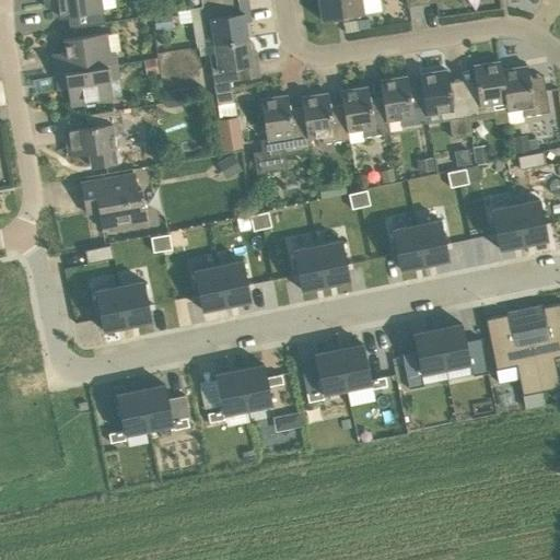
[(43,0),(45,7),(58,4),(60,18),(67,16),(103,11),(104,11),(102,0),(43,0)]
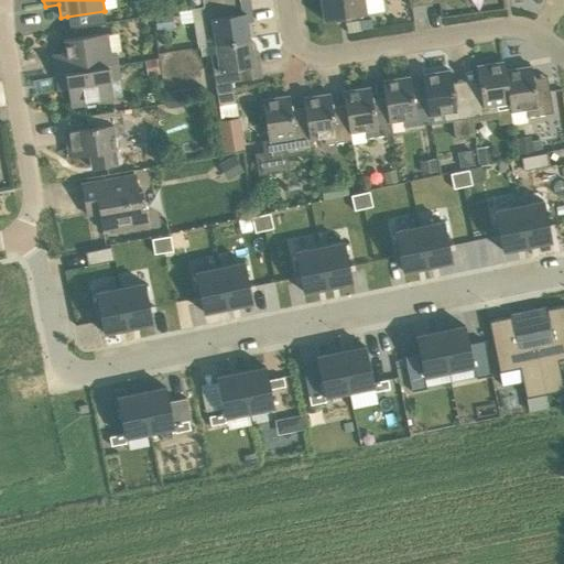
[(215,44),(249,39),(246,13),(251,12),(249,0),(240,0),(204,7),(192,8),(198,46),(215,44)]
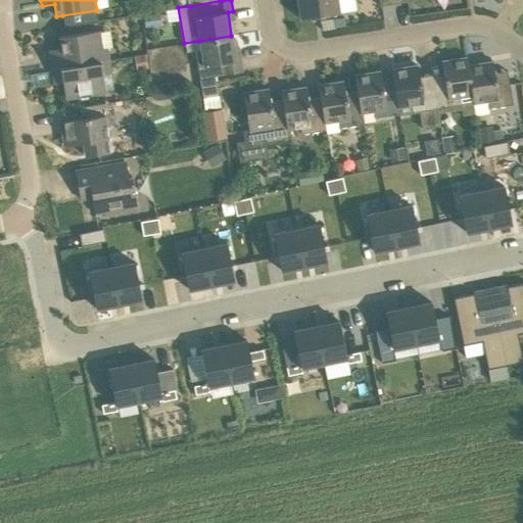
[(296,0),(300,18),(339,12),(337,0),(296,0)]
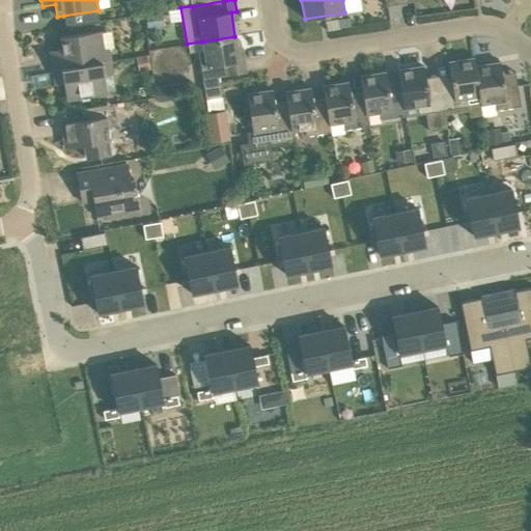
[(99,22),(98,10),(63,16),(65,27),(99,22)]
